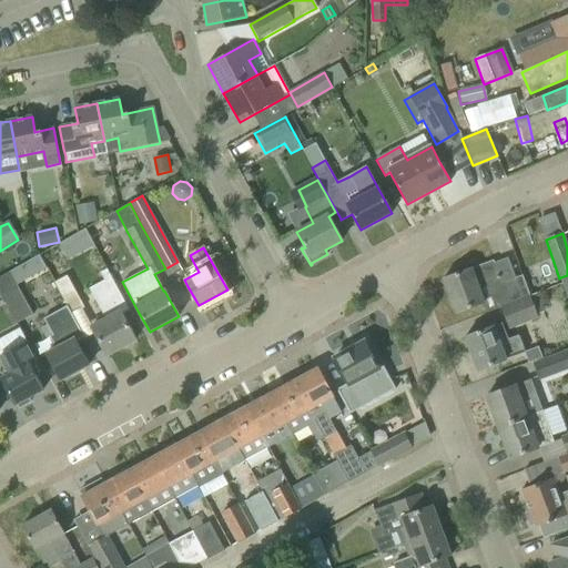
[(500,307),(509,304),(529,296),(521,275),(501,283),(493,261),(443,280),(455,314),(483,303),(487,313),(500,307)]
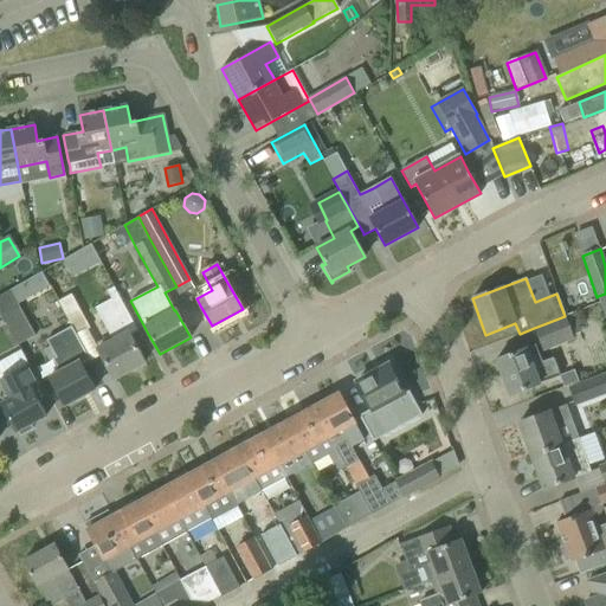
[(144,362),(129,335),(137,331),(129,316),(114,287),(107,291),(111,300),(95,308),(114,342),(98,349),(114,379),(144,362)]
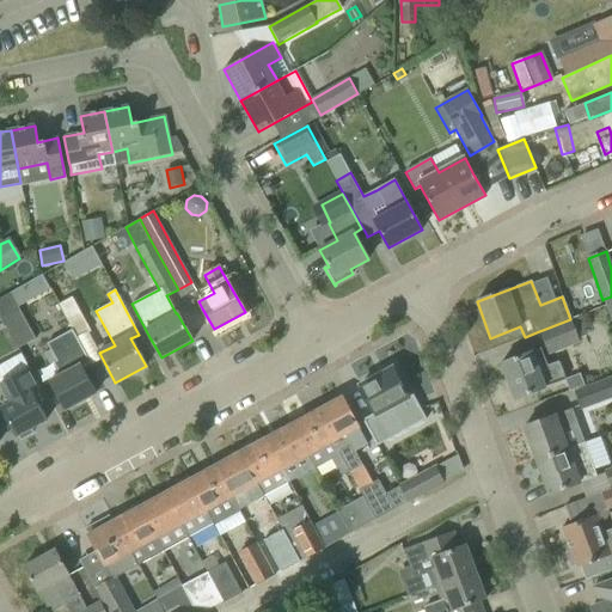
[(35,340),(18,308),(11,293),(0,298),(0,314),(18,349),(35,340)]
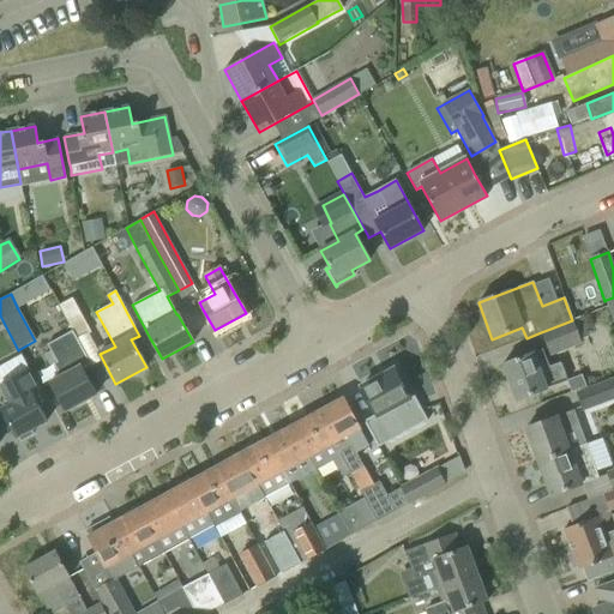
[(90,332),(72,299),(59,306),(72,331),(77,339),(90,332)]
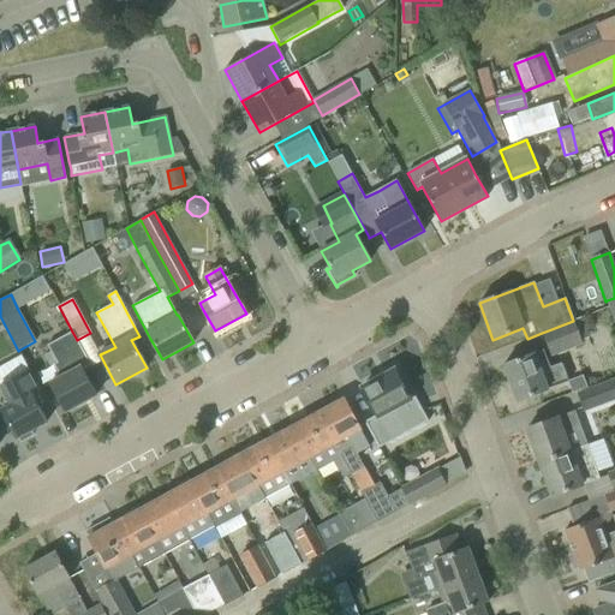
[(57,304),(46,306),(53,329),(64,327),(57,304)]
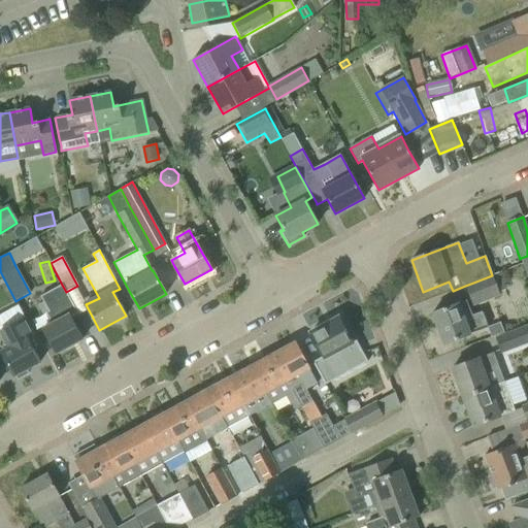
[(492,275),(473,283),(465,286),(473,306),(501,296),(492,275)]
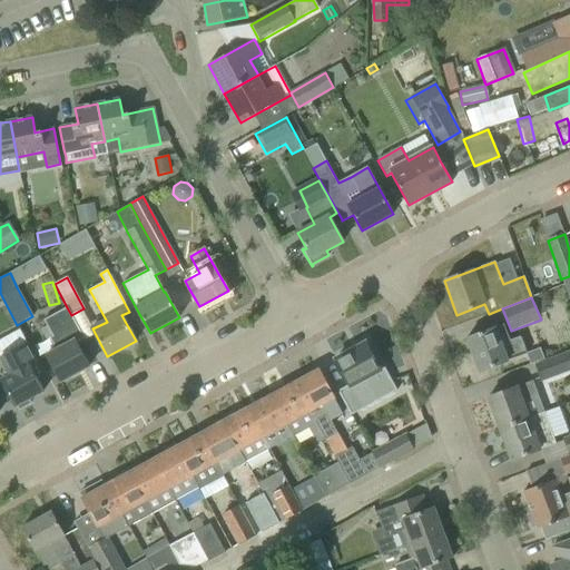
[(85,340),(71,315),(67,307),(43,320),(52,336),(49,338),(56,350),(46,355),(60,382),(89,366),(76,343),(84,338),(85,340)]
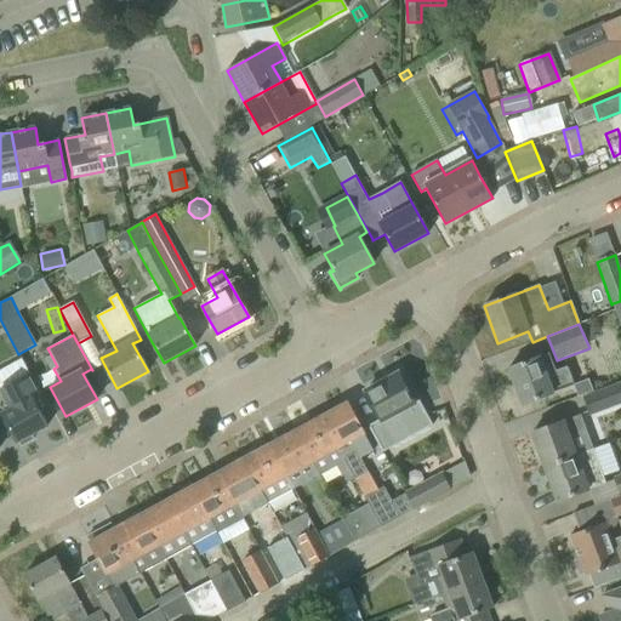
[(575,386),(568,366),(556,371),(548,354),(540,357),(508,369),(522,405),(573,386),(575,386)]
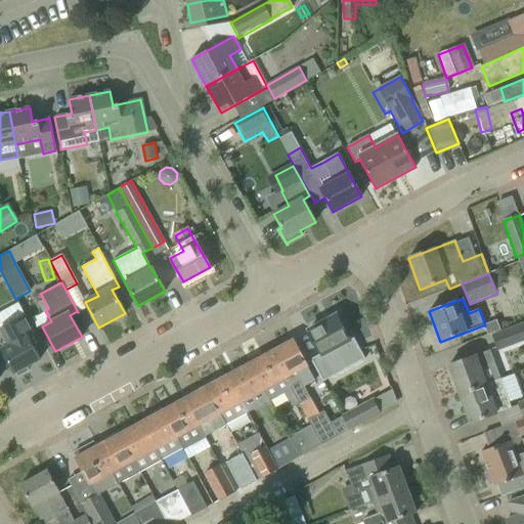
[(0,308),(0,320),(20,315),(17,304),(0,308)]
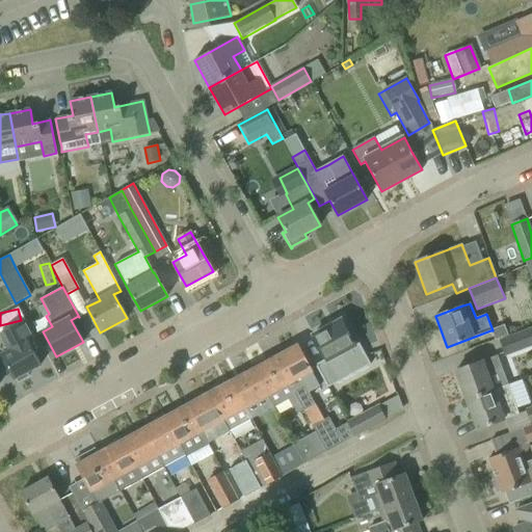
[(341,320),(313,336),(322,354),(326,361),(317,366),(327,387),(368,365),(356,345),(354,346),(341,320)]
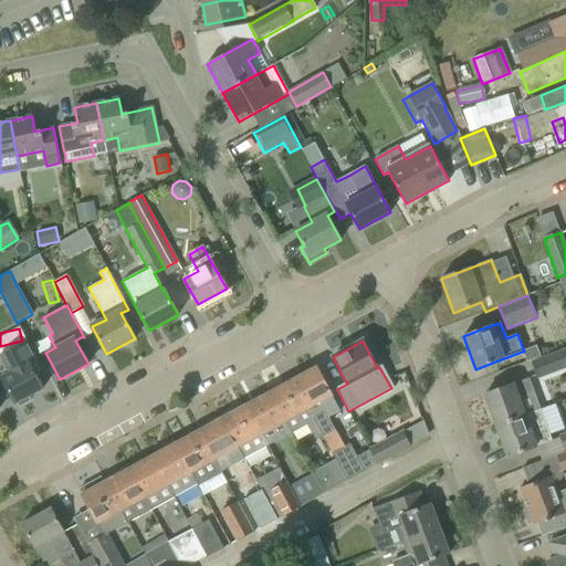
[(43,388),(29,363),(37,358),(28,342),(4,354),(13,371),(1,378),(4,385),(14,404),(17,402),(19,407),(31,400),(29,397),(43,388)]
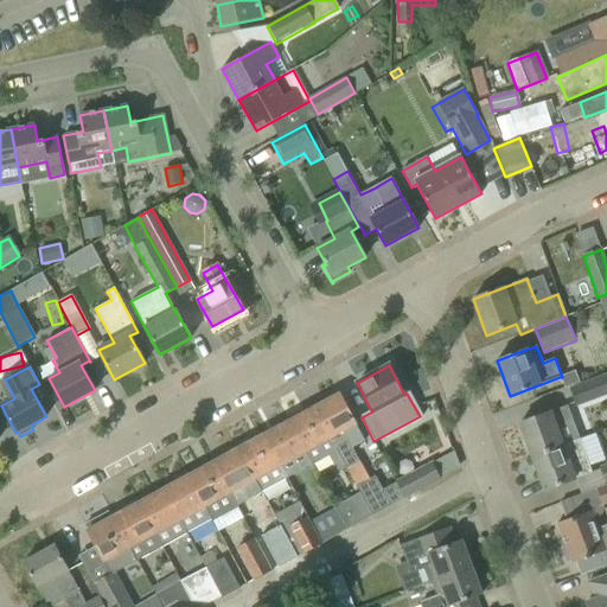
[(579,383),(574,372),(562,377),(560,377),(564,389),(579,383)]
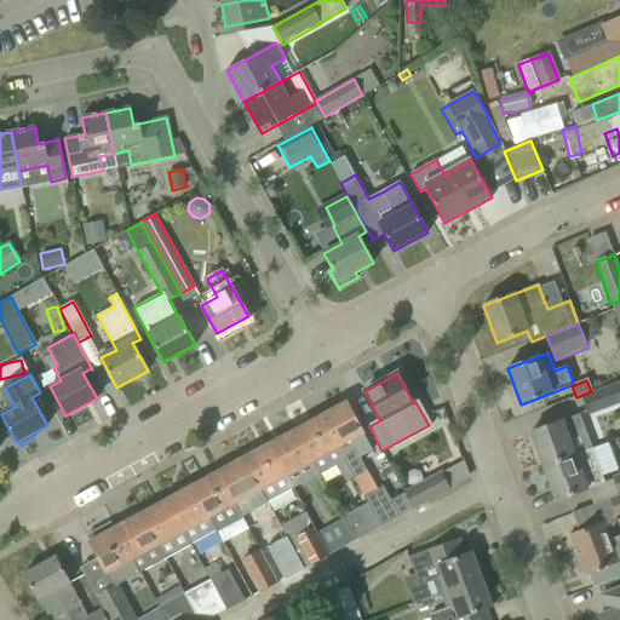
[(619,383),(583,399),(587,414),(619,401),(619,383)]
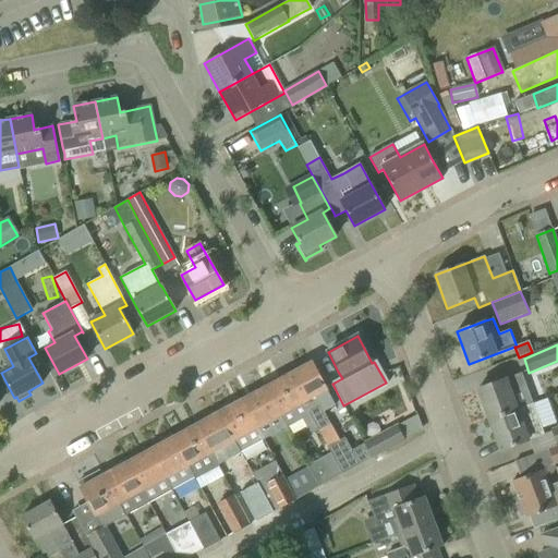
[(335,405),(322,380),(311,362),(288,374),(319,431),(329,425),(323,412),(335,405)]
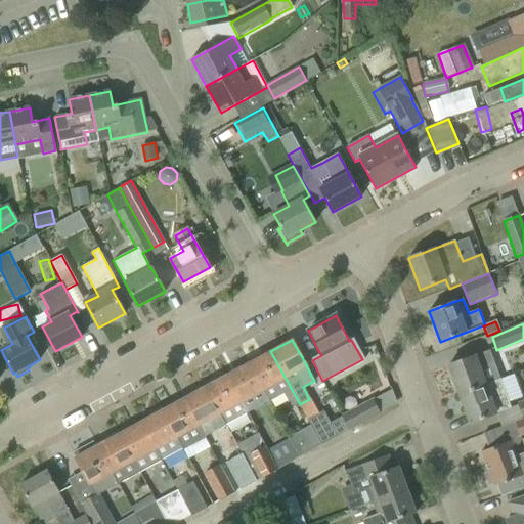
[(485,385),(480,369),(494,364),(489,350),(448,365),(460,395),(485,386),(485,385)]
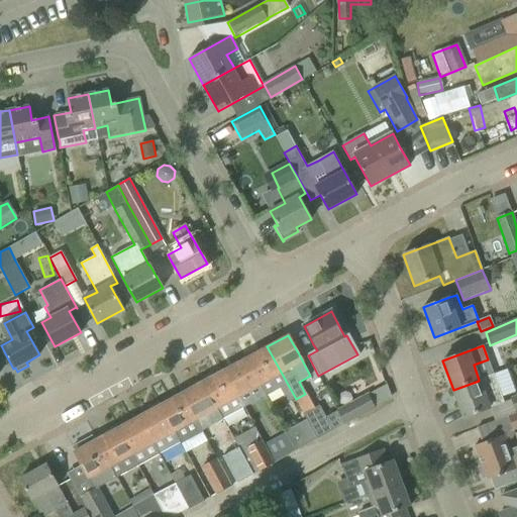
[(254,350),(244,356),(261,385),(260,386),(265,397),(280,389),(287,401),(293,398),(294,400),(296,399),(267,346),(255,352),(254,350)]
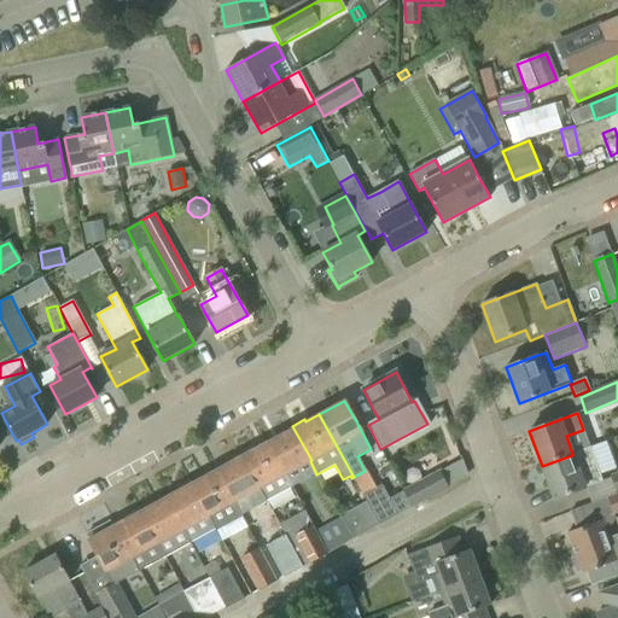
[(281,435),(268,442),(285,474),(310,461),(312,460),(292,426),(280,432),(281,435)]
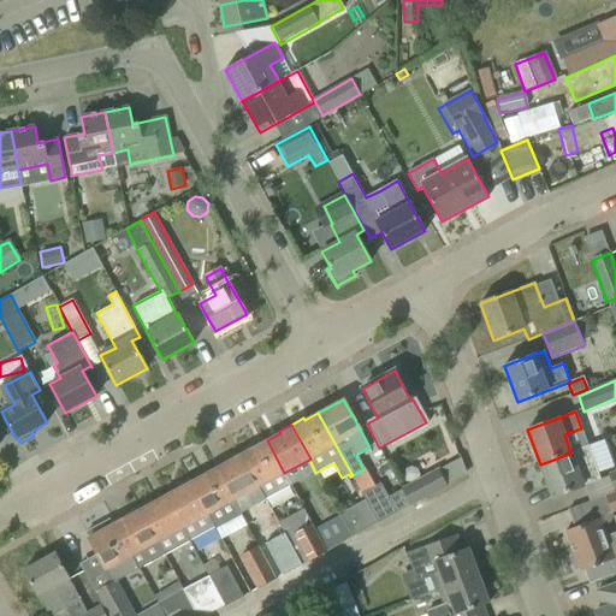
[(252,445),(240,452),(259,487),(259,486),(266,499),(291,485),(284,473),(267,440),(254,448),(252,445)]
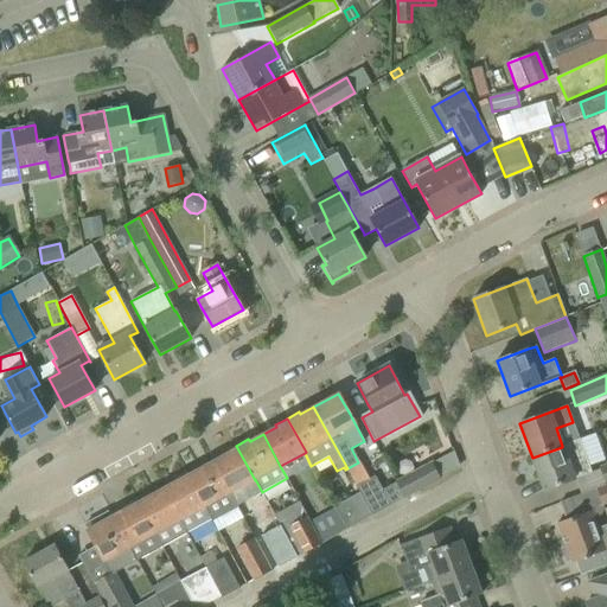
[(544,491),(592,473),(580,440),(562,446),(562,447),(532,458),(544,491)]
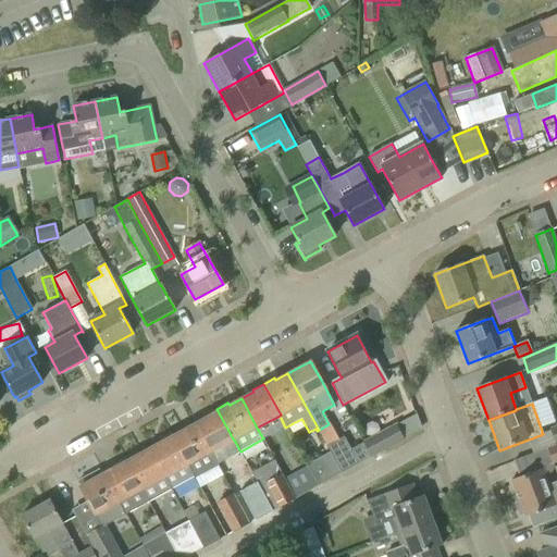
[(208,417),(195,423),(211,453),(234,441),(217,409),(207,415),(208,417)]
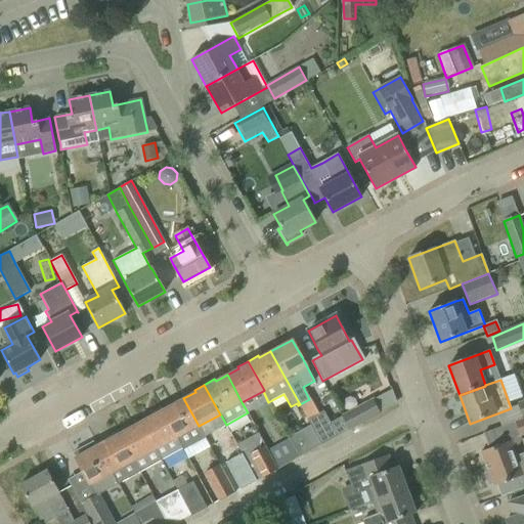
[(171,402),(161,408),(183,448),(189,445),(204,437),(199,426),(183,398),(172,404),(171,402)]
